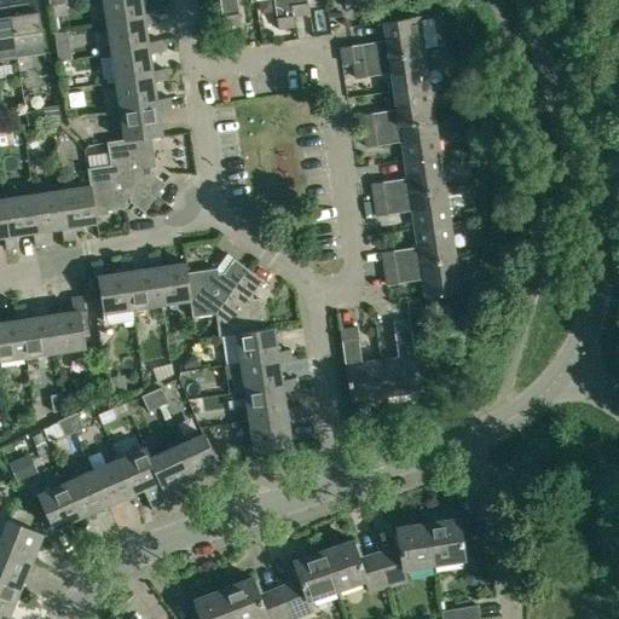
[(45,55),(42,44),(35,0),(19,0),(7,3),(16,59),(45,55)]
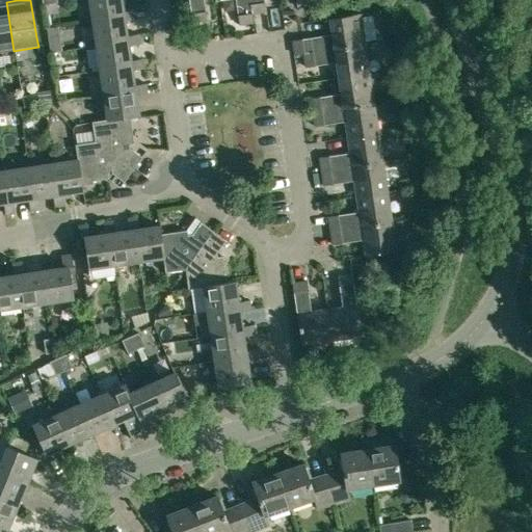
[(124,16),(123,11),(121,0),(87,0),(91,20),(124,16)]
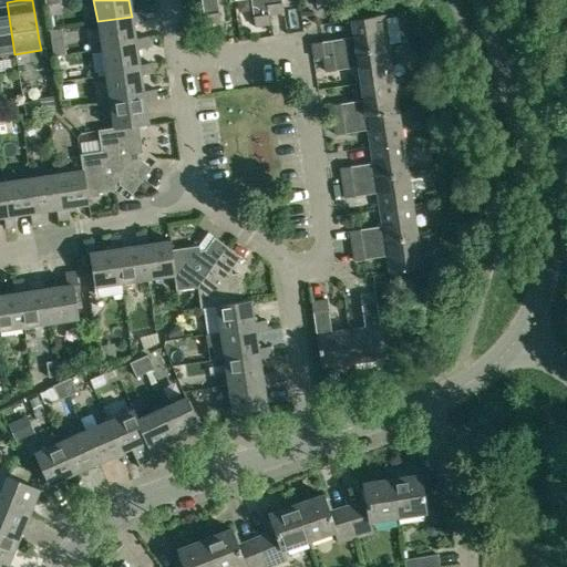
[(200,0),(205,24),(219,21),(216,0),(200,0)]
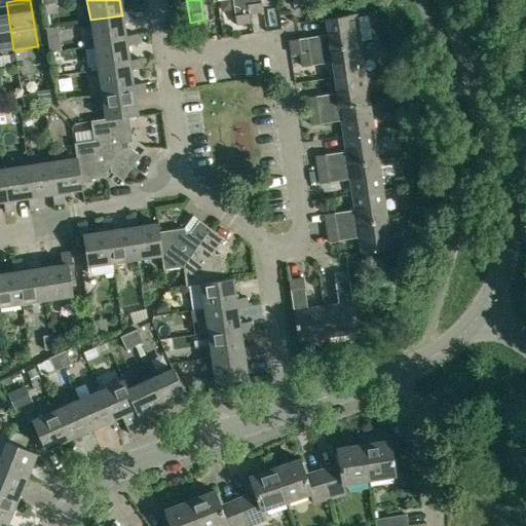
[(232,0),(234,15),(249,13),(247,0),(232,0)]
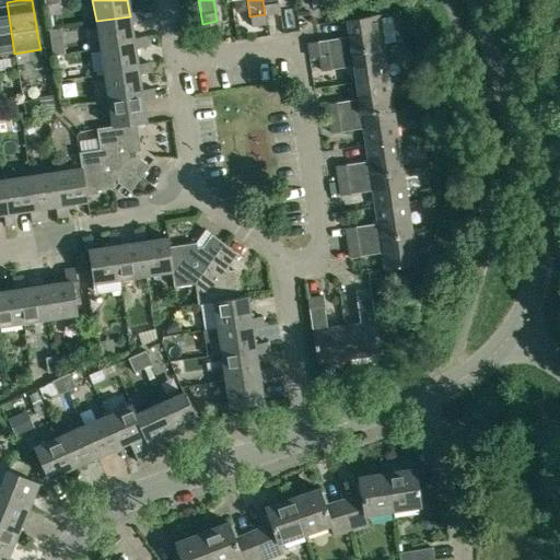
[(263,0),(265,14),(280,12),(277,0),(263,0)]
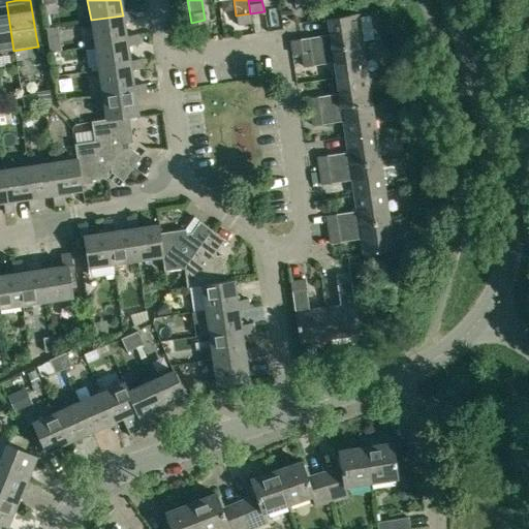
[(0,52),(13,51),(6,2),(0,2),(0,52)]
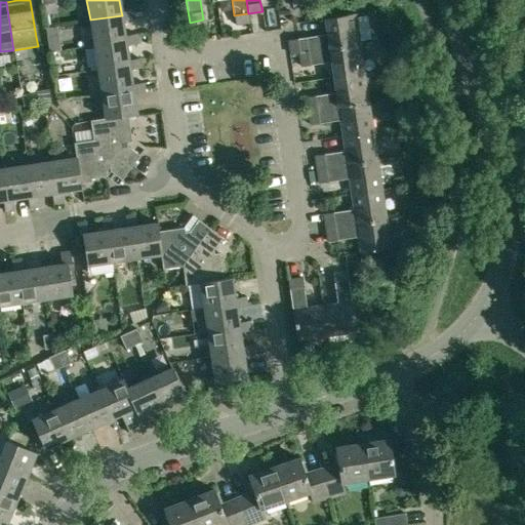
[(122,15),(90,19),(93,44),(125,40),(125,36),(122,21),(133,18),(131,9),(121,11),(122,15)]
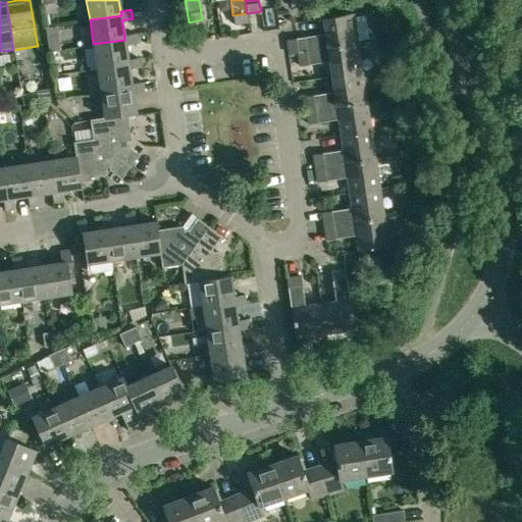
[(325,34),(296,39),(286,40),(289,54),(298,53),(357,44),(353,14),(322,18),(325,34)]
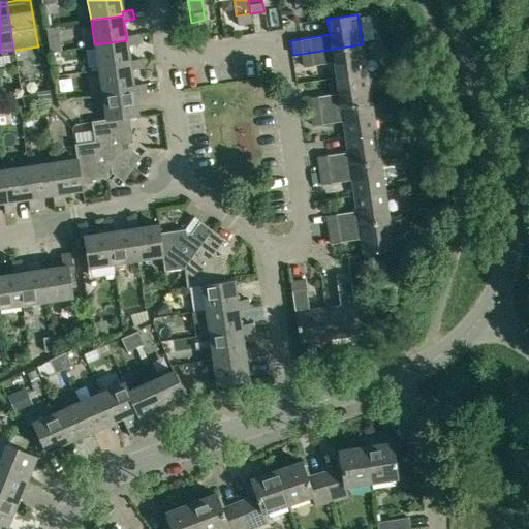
[(126,40),(94,44),(98,69),(130,64),(129,60),(127,45),(137,43),(136,34),(126,36),(126,40)]
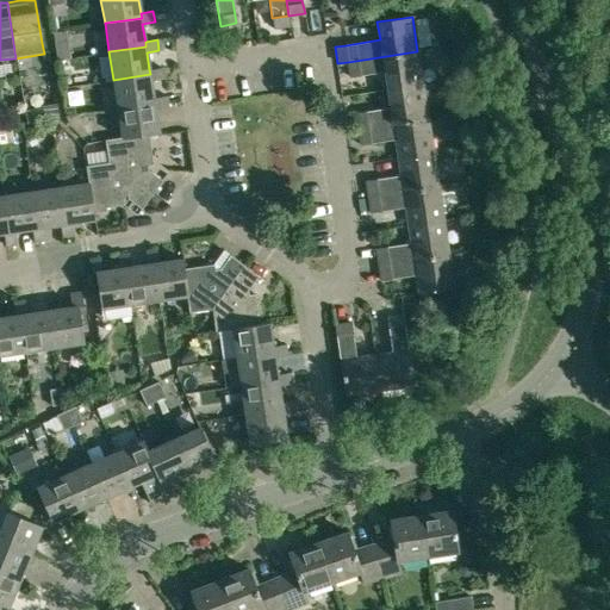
[(385,73),(387,91),(423,85),(417,51),(348,62),(350,78),(385,73)]
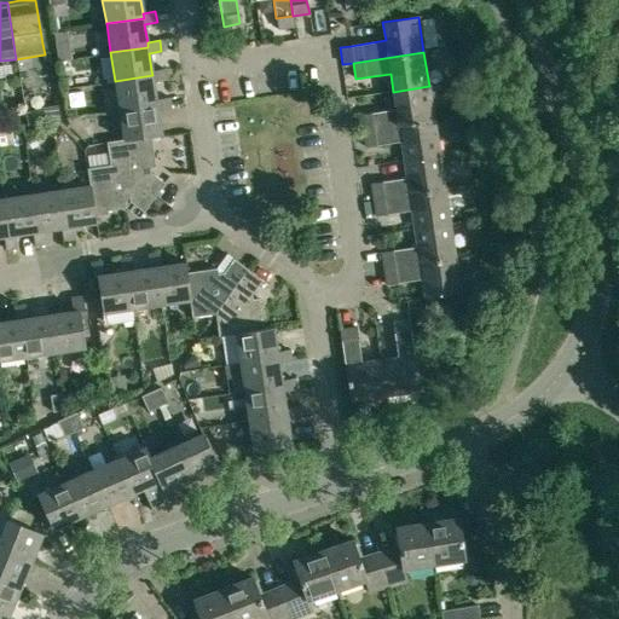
[(156,104),(156,99),(154,82),(166,80),(165,69),(151,70),(152,75),(115,81),(120,110),(156,104)]
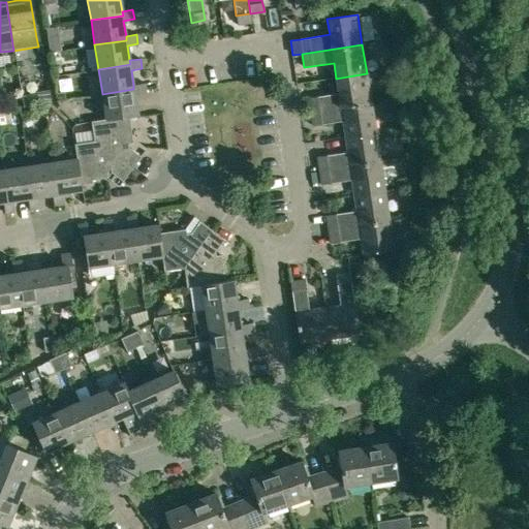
[(367,73),(336,79),(338,93),(309,98),(311,112),(371,103),(367,73)]
